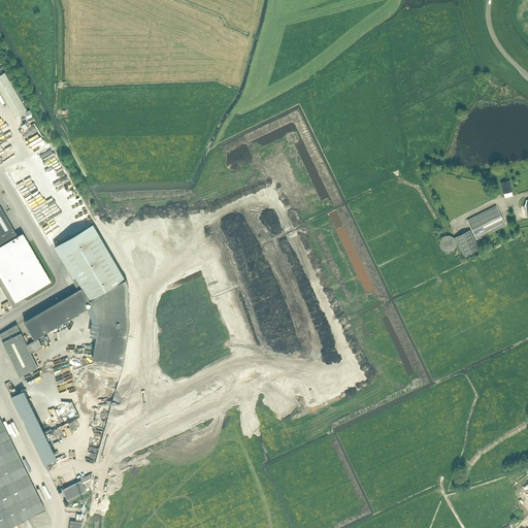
[(509,180),(501,183),(502,190),(503,193),(512,192),(512,191),(512,190),(509,180)]
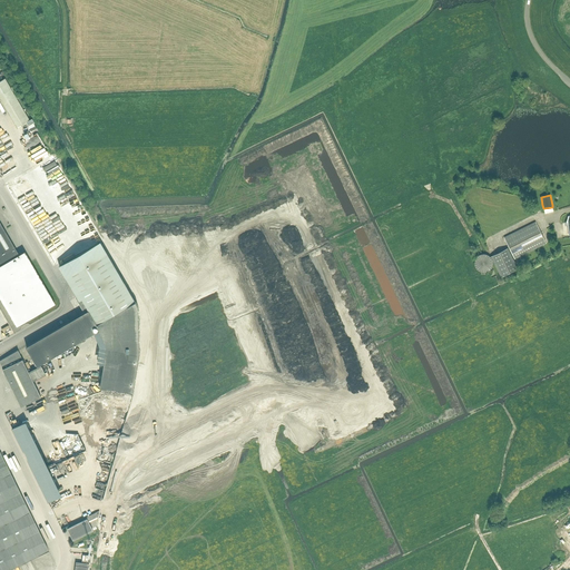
[(85,218),(65,229),(69,236),(88,225),(85,218)]
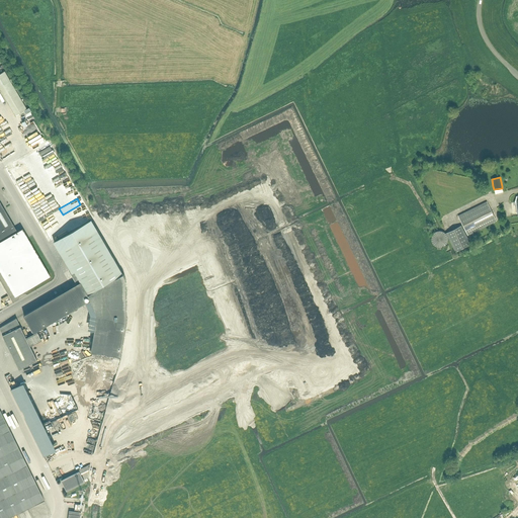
[(496,221),(486,201),(458,216),(467,235),(496,221)]
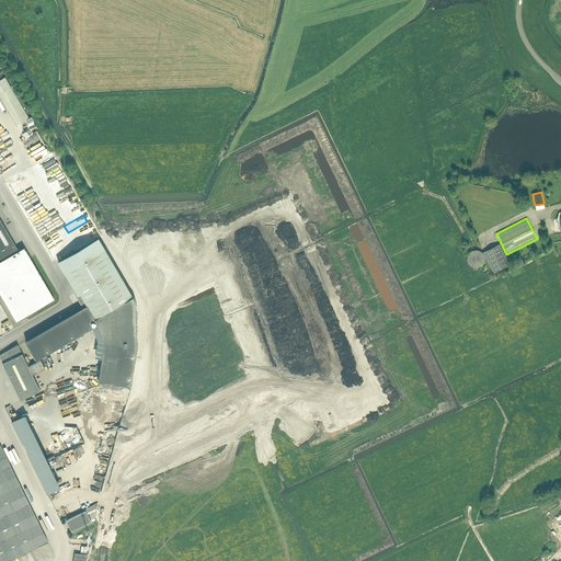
[(0,295),(15,321),(54,299),(23,247),(18,250),(0,219),(0,295)]
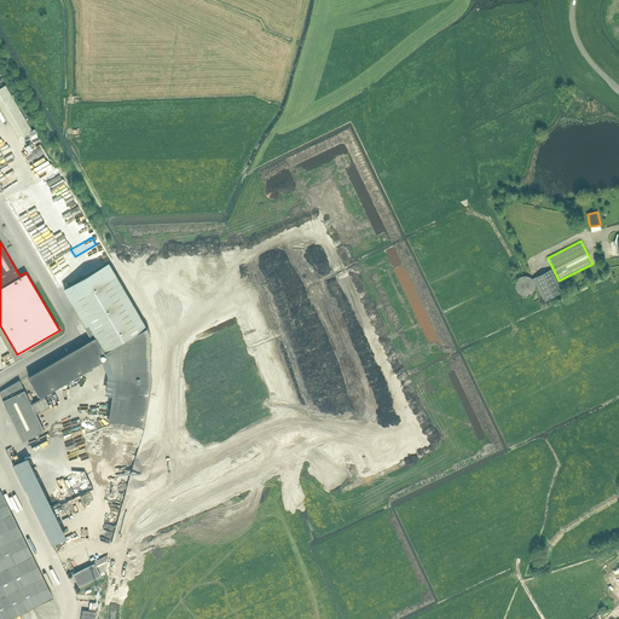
[(109,262),(64,289),(86,327),(85,328),(92,340),(96,336),(105,352),(148,328),(121,283),(114,271),(109,262)]
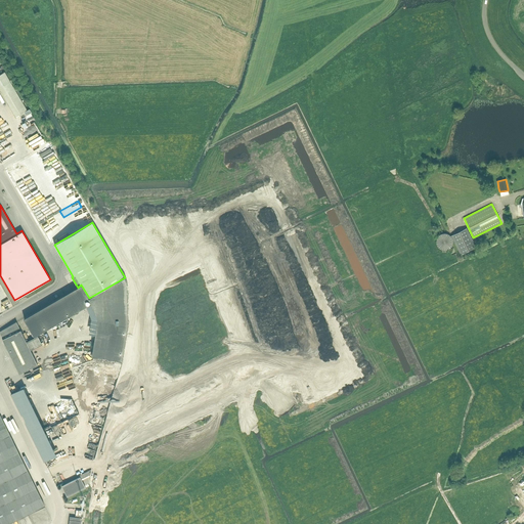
[(476,247),(467,228),(450,235),(461,255),(476,247)]
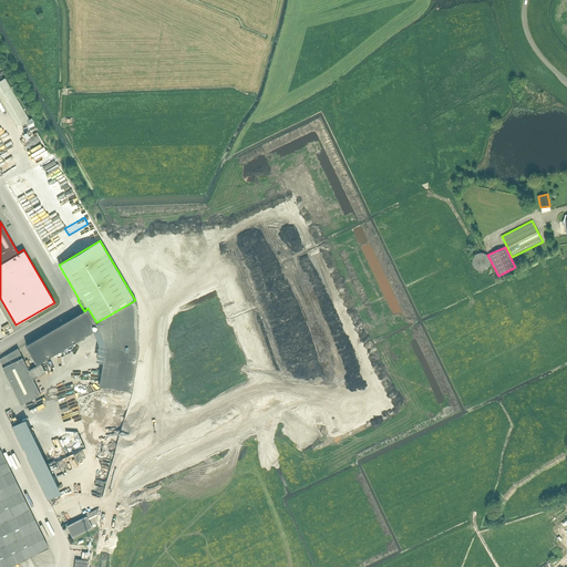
[(482,253),(480,253),(477,253),(475,254),(474,256),(473,258),(472,260),(472,263),(472,265),(473,267),(475,269),(477,270),(480,270),(482,270),(484,270),(486,269),(487,267),(490,265),(490,263),(490,260),(490,258),(488,256),(486,255),(484,254),(482,253)]
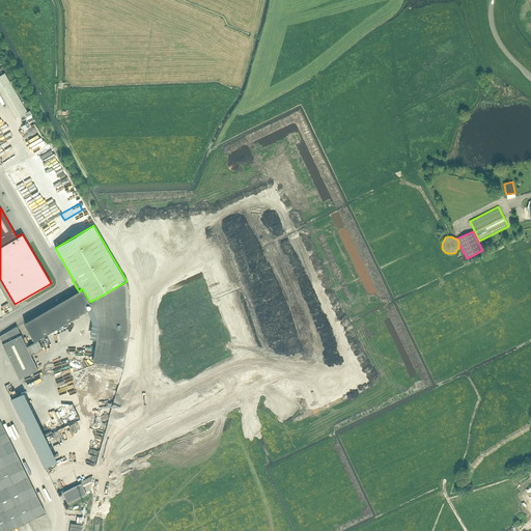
[(49,248),(55,245),(52,240),(46,242),(49,248)]
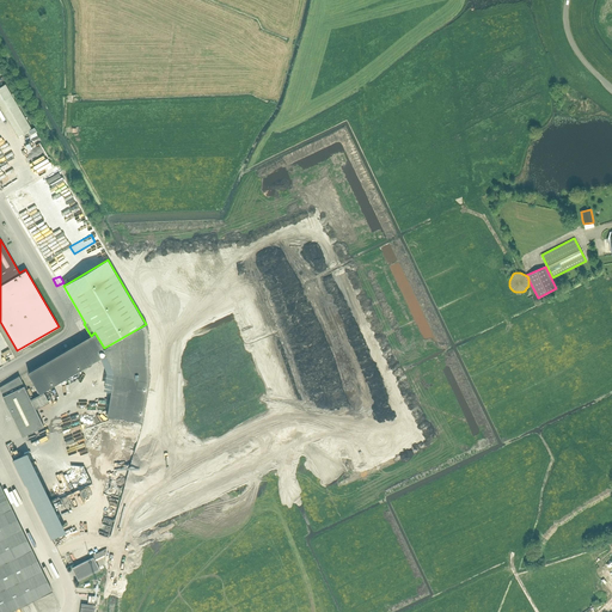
[(146,324),(104,348),(108,354),(115,373),(108,416),(144,422),(151,379),(148,328),(146,324)]
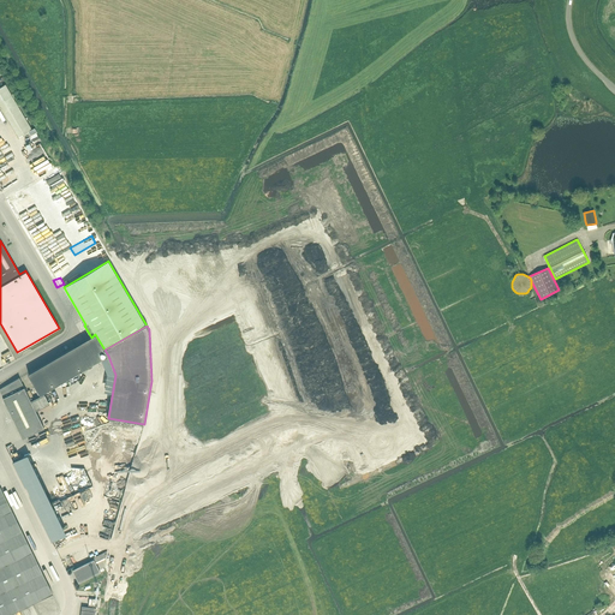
[(41,394),(88,366),(75,346),(29,374),(41,394)]
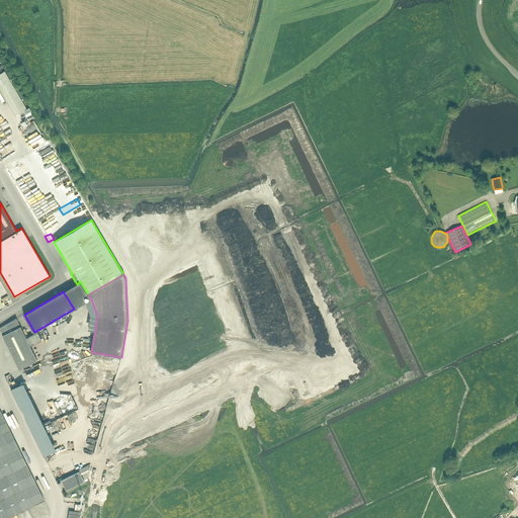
[(0,327),(0,330),(19,369),(37,360),(16,318),(0,327)]
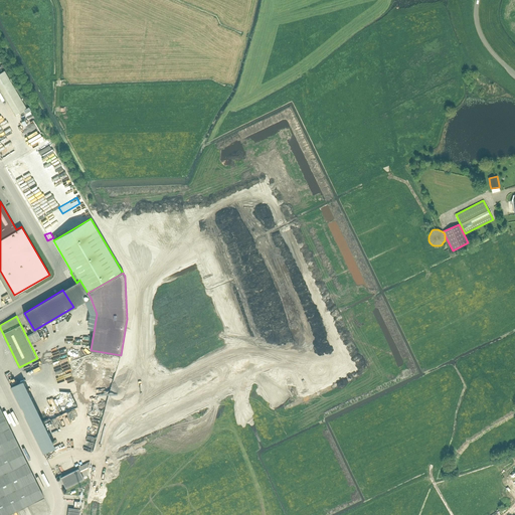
[(0,514),(4,514),(43,497),(15,440),(0,408),(0,514)]
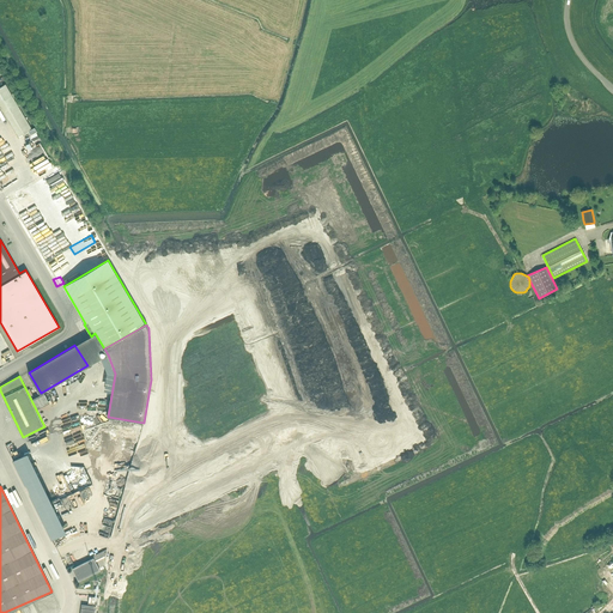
[(105,550),(92,556),(93,558),(72,569),(79,581),(99,570),(96,563),(105,558),(105,556),(105,550)]
